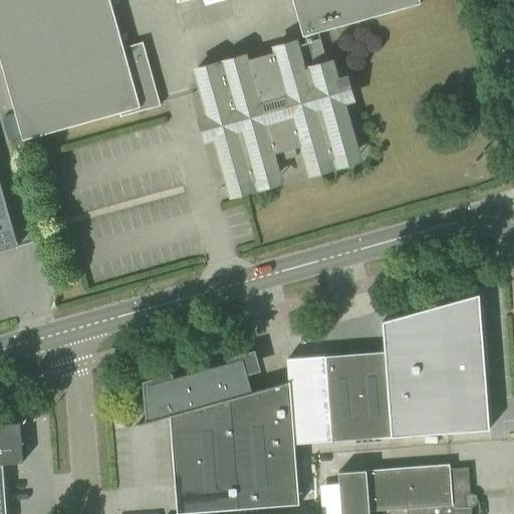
[(109,0),(0,0),(0,60),(17,120),(22,140),(118,112),(120,112),(109,73),(129,68),(129,66),(148,61),(143,42),(122,47),(109,0)]
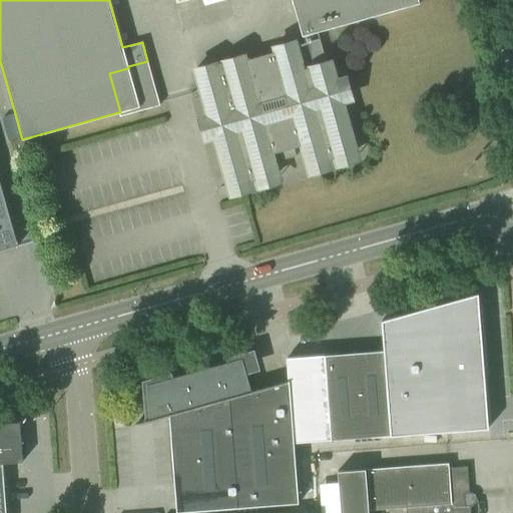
[(292,0),(302,36),(318,32),(419,3),(418,0),(292,0)]
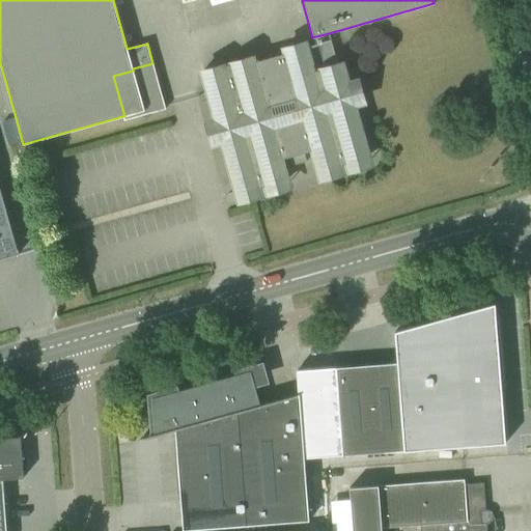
[(363,136),(353,102),(360,100),(356,85),(348,87),(342,63),(337,64),(331,42),(307,48),(305,40),(280,48),(282,54),(257,61),(254,55),(199,71),(212,118),(207,119),(214,140),(221,139),(236,195),(287,180),(281,159),(289,157),(292,165),(306,162),(303,152),(312,150),(318,171),(319,171),(319,170),(350,162),(353,161),(356,158),(358,157),(360,155),(362,150),(362,149),(363,147),(363,145),(363,143),(363,142),(363,140),(363,138),(363,136)]
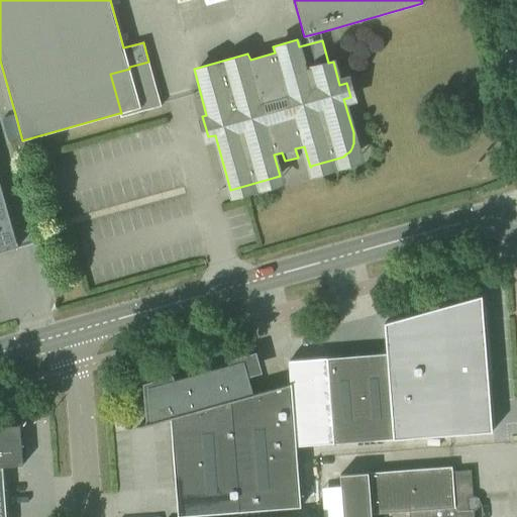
[(0,251),(17,247),(0,186),(0,251)]
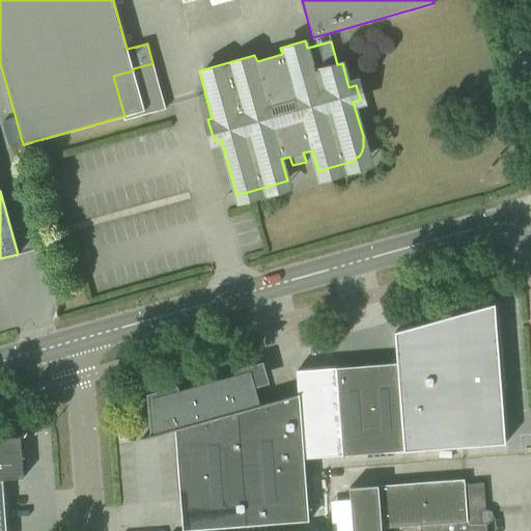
[(337,367),(335,368),(342,455),(505,443),(502,395),(495,304),(411,327),(394,332),(396,363),(337,367)]
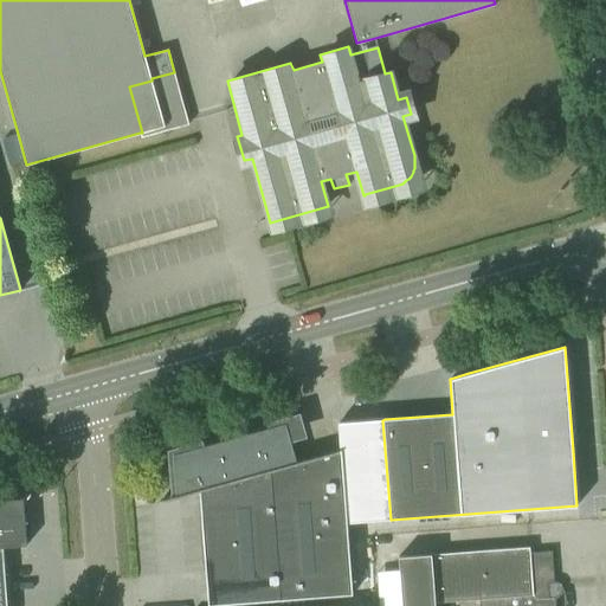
[(285,423),(173,455),(175,487),(176,496),(181,494),(181,496),(199,491),(208,605),(352,594),(347,523),(391,520),(382,420),(382,419),(337,423),(340,450),(296,462),(285,423)]
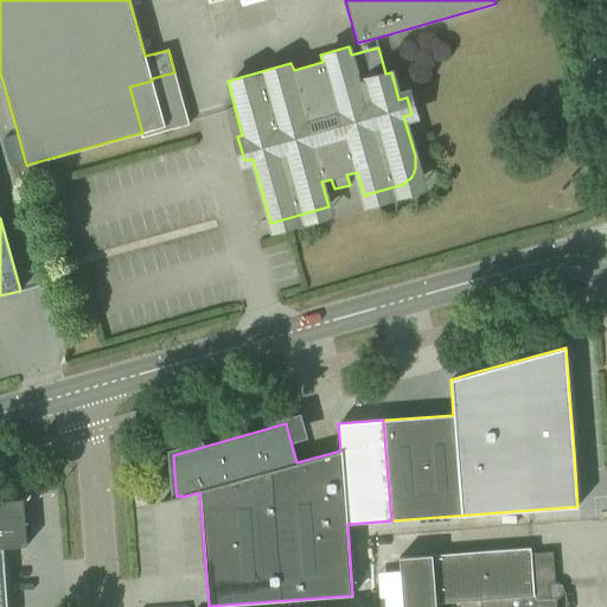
[(7,606),(2,548),(26,547),(23,499),(0,500),(0,606),(7,606)]
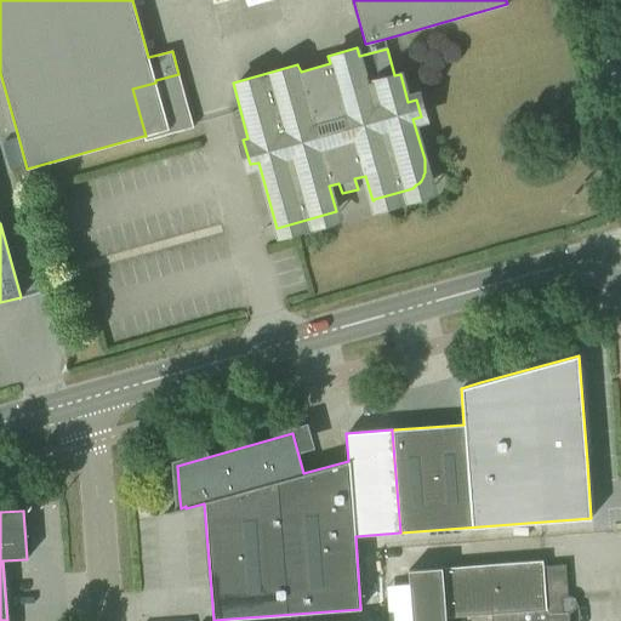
[(442,568),(408,571),(411,620),(445,620),(446,617),(497,614),(497,620),(569,620),(569,613),(563,613),(562,597),(568,597),(565,565),(542,567),(541,560),(442,568)]
